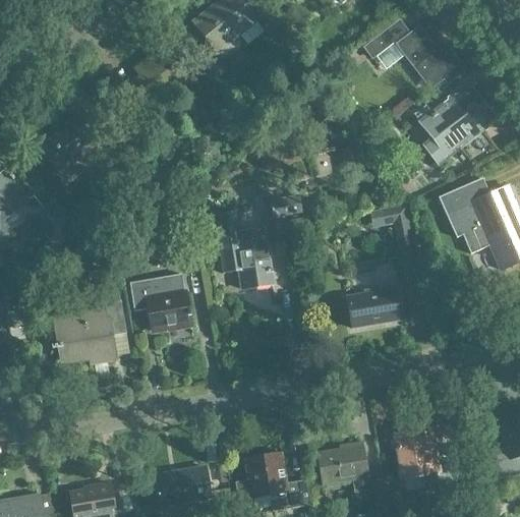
[(217,49),(238,32),(247,44),(264,30),(265,31),(280,19),(264,0),(250,0),(246,3),(243,0),(220,0),(194,20),(217,49)]
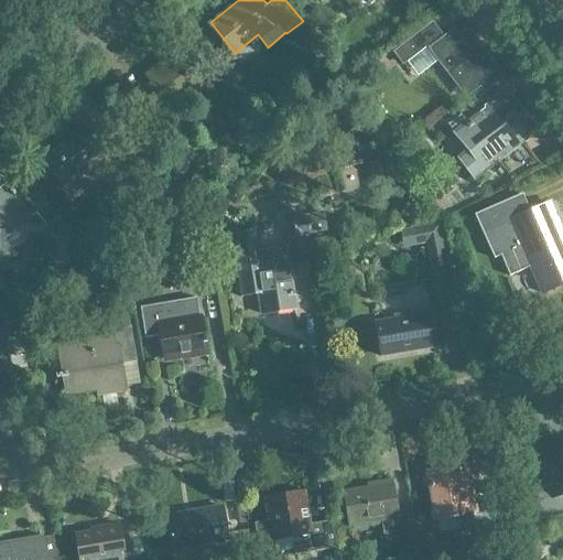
[(455,28),(444,36),(432,20),(391,51),(401,64),(429,43),(430,44),(428,46),(464,95),(482,82),(485,87),(504,73),(480,43),(472,50),(455,28)]
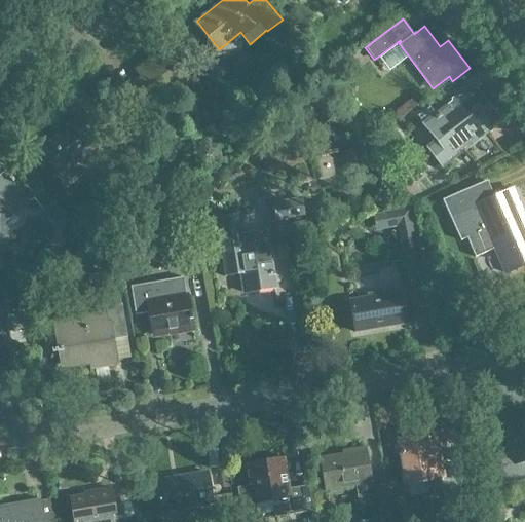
[(429,146),(444,164),(501,119),(477,88),(467,96),(462,92),(460,92),(446,103),(449,106),(426,124),(438,139),(429,146)]
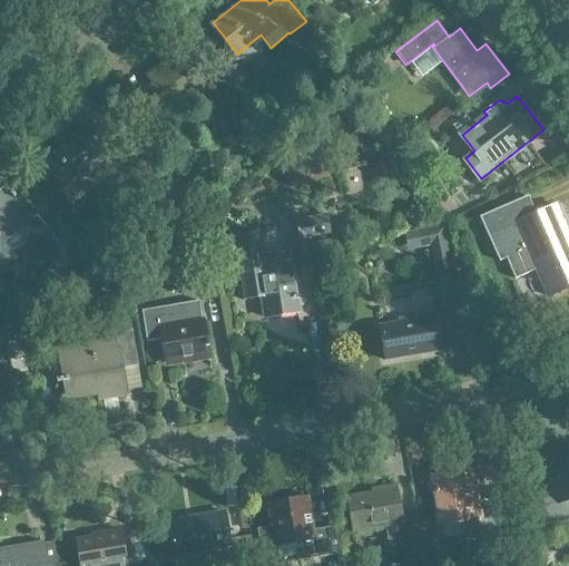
[(513,160),(521,177),(540,168),(532,152),(513,160)]
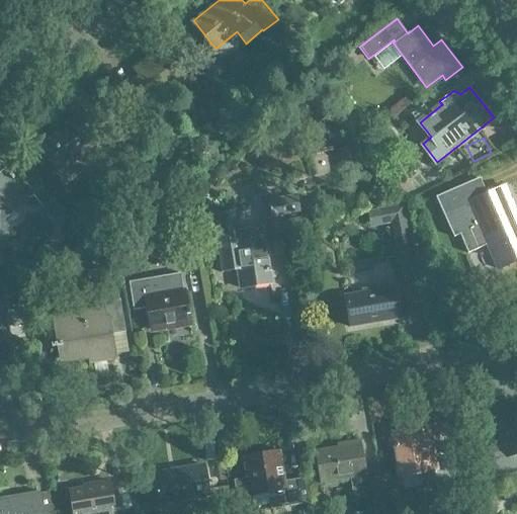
[(361,179),(356,145),(339,148),(344,182),(361,179)]
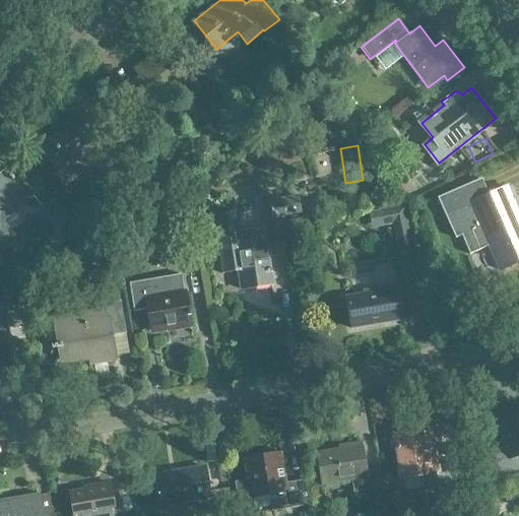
[(7,224),(2,218),(29,197),(6,168),(0,171),(0,237),(7,232),(4,228),(7,224)]
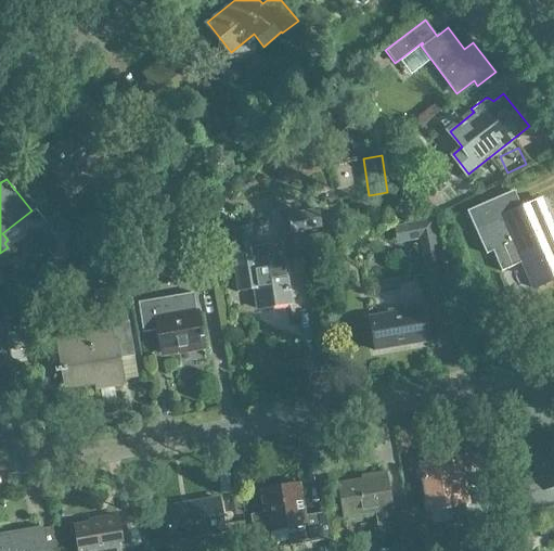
[(553,225),(542,196),(520,205),(513,189),(467,208),(486,252),(492,248),(501,269),(524,259),(535,285),(553,277),(553,225)]
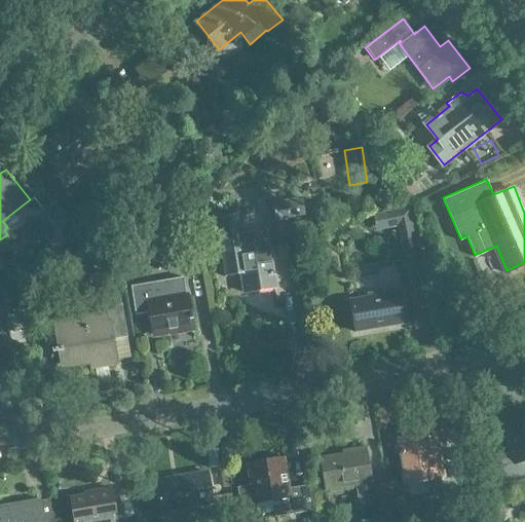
[(263,197),(269,237),(287,234),(285,217),(306,214),(303,195),(283,198),(282,194),(263,197)]
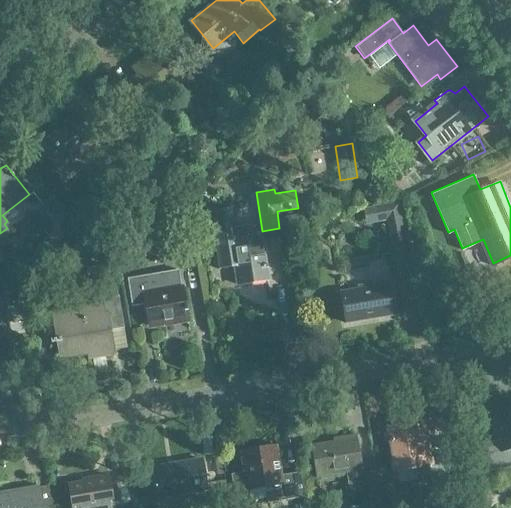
[(391,241),(407,238),(399,199),(364,206),(367,221),(387,217),(391,241)]
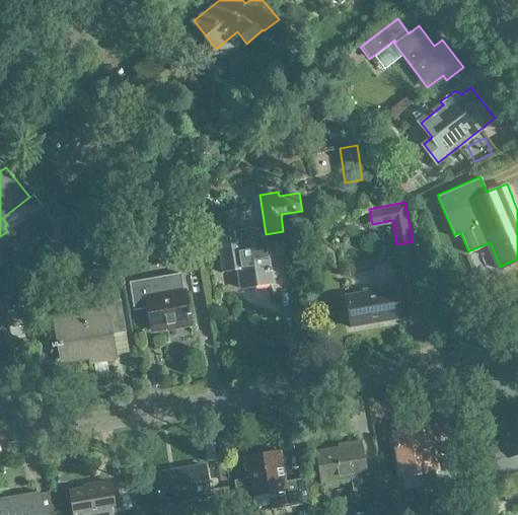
[(214,214),(222,269),(238,266),(241,286),(272,281),(268,255),(271,255),(269,244),(267,244),(264,225),(241,229),(238,210),(214,214)]
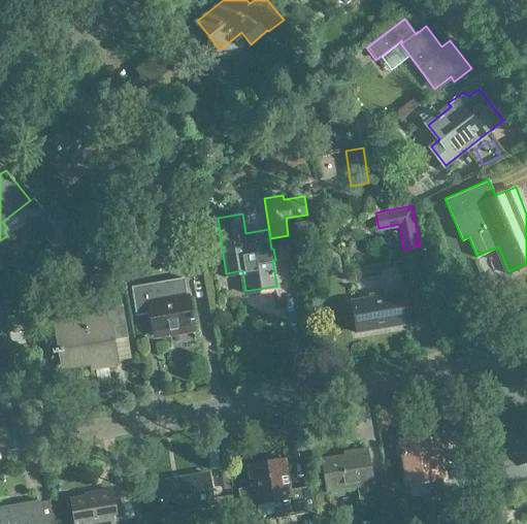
[(185,276),(153,282),(132,286),(136,313),(152,310),(155,332),(193,326),(185,276)]
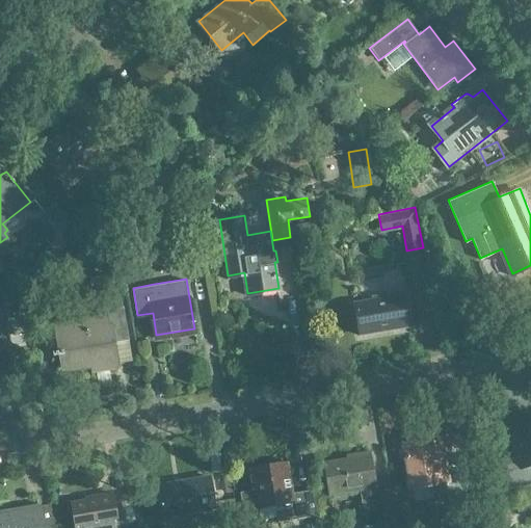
[(108,313),(93,316),(56,322),(64,370),(93,365),(94,369),(120,365),(115,340),(128,338),(121,293),(111,282),(94,295),(99,304),(100,310),(107,309),(108,313)]
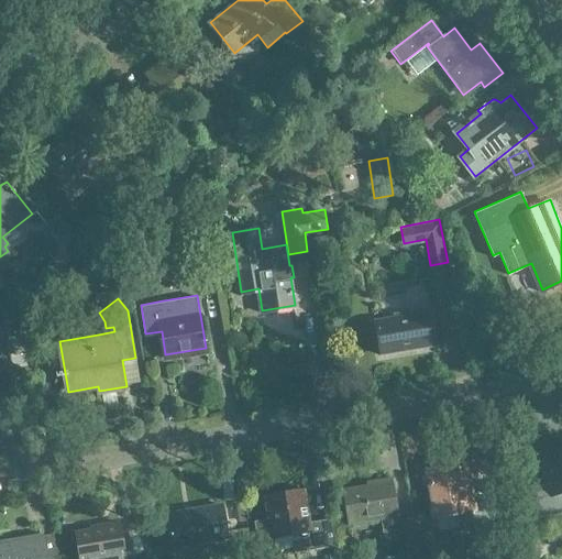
[(375,320),(381,353),(437,343),(430,310),(412,314),(411,309),(394,311),(395,316),(375,320)]
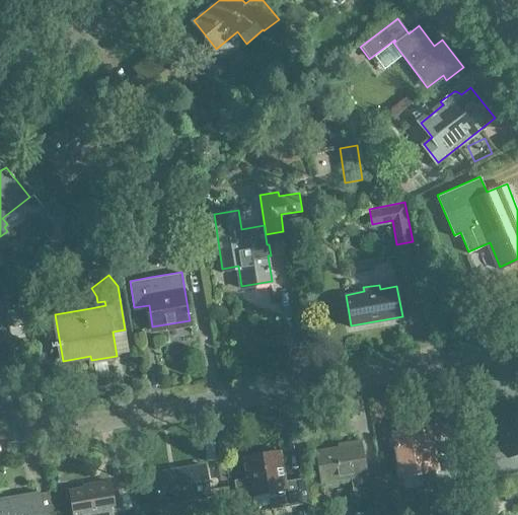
[(3,294),(5,306),(20,304),(19,292),(3,294)]
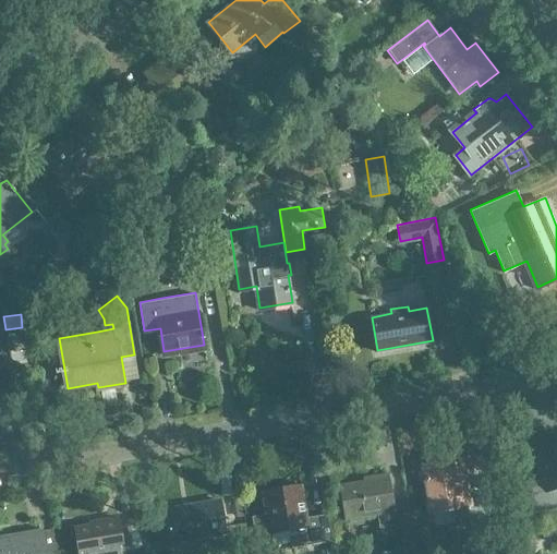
[(0,382),(0,363),(10,362),(2,322),(0,322),(0,382)]
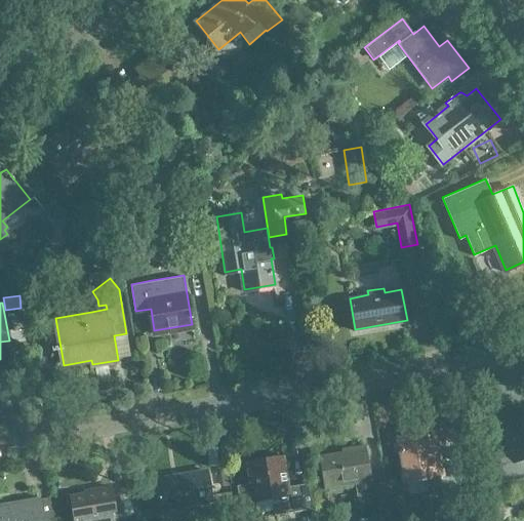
[(520,413),(508,416),(513,449),(498,451),(504,481),(523,477),(523,410),(520,411),(520,413)]
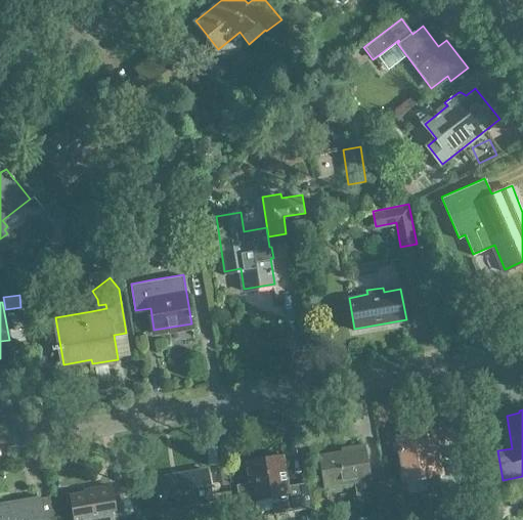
[(435,429),(398,435),(405,479),(428,475),(430,482),(458,486),(461,461),(440,458),(435,429)]
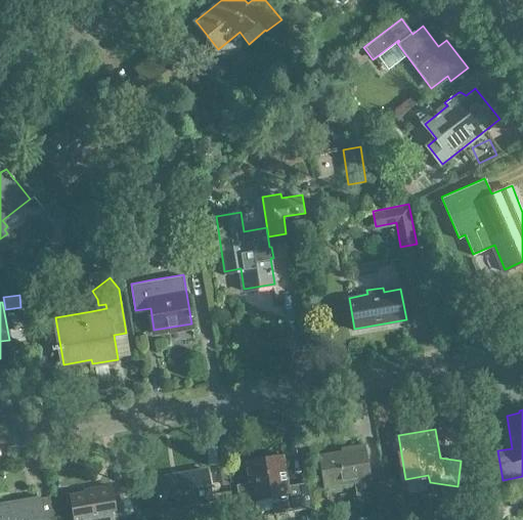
[(319,453),(325,486),(355,481),(356,487),(372,484),(364,443),(352,445),(352,447),(319,453)]
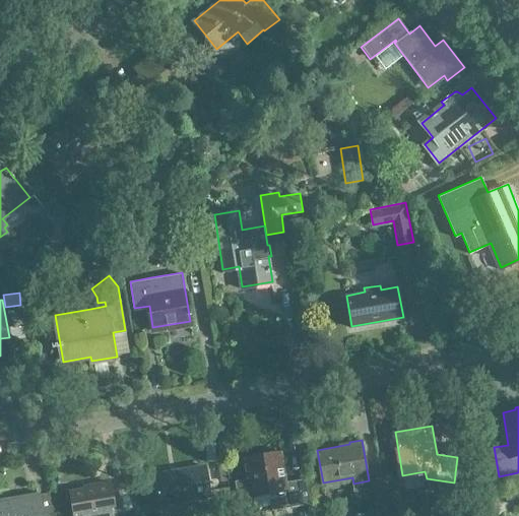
[(305,478),(285,481),(280,452),(246,457),(250,476),(235,479),(238,498),(252,496),(254,507),(271,505),(271,509),(309,503),(305,478)]
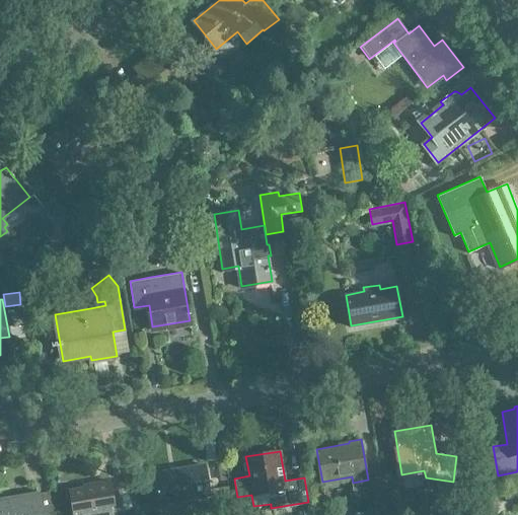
[(158,502),(210,494),(205,462),(153,470),(158,502)]
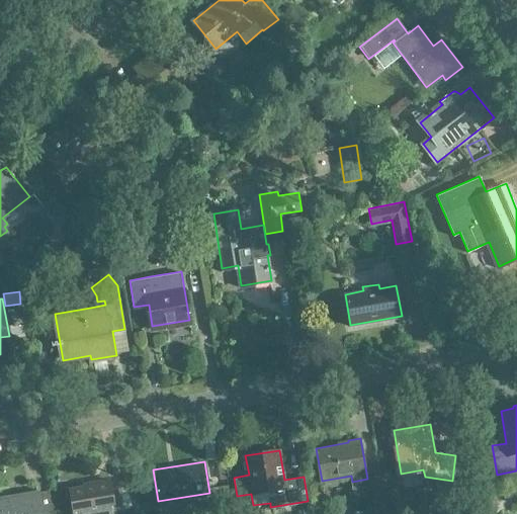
[(135,513),(134,505),(114,508),(109,479),(94,482),(95,484),(70,488),(74,513),(135,513)]
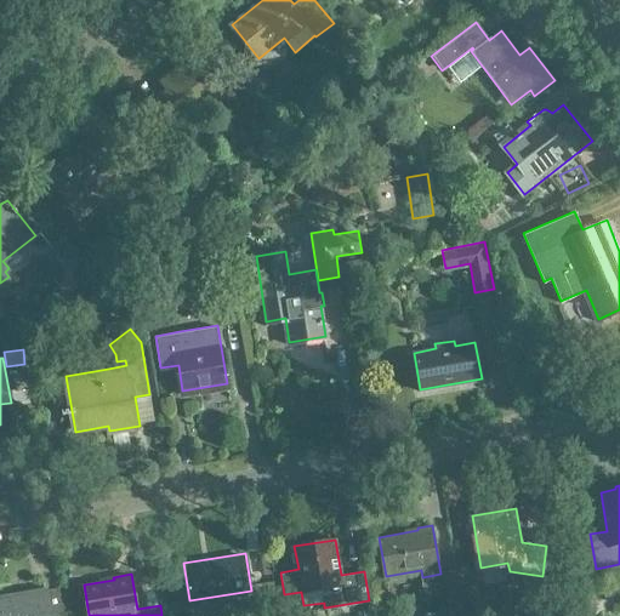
[(263,606),(277,604),(273,579),(260,581),(263,606)]
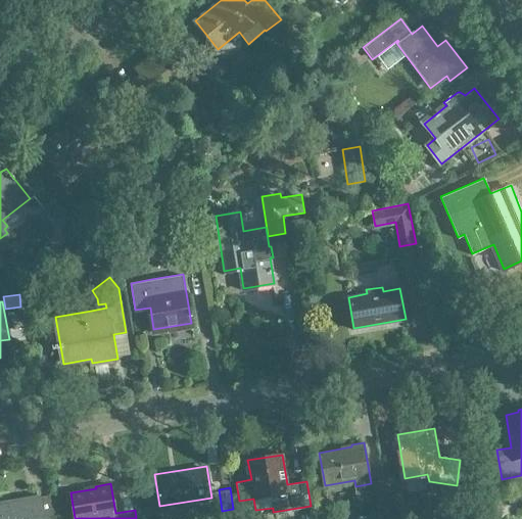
[(388,513),(384,487),(371,489),(375,516),(388,513)]
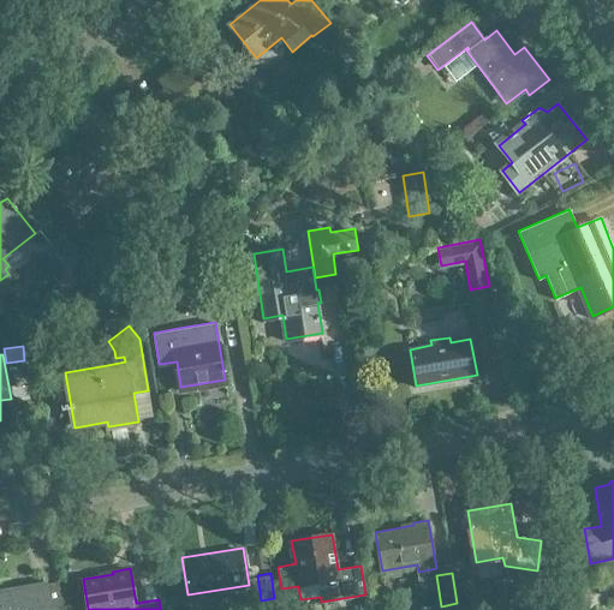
[(57,609),(57,606),(49,608),(46,584),(22,587),(22,591),(13,592),(12,588),(0,590),(0,609),(57,609)]
